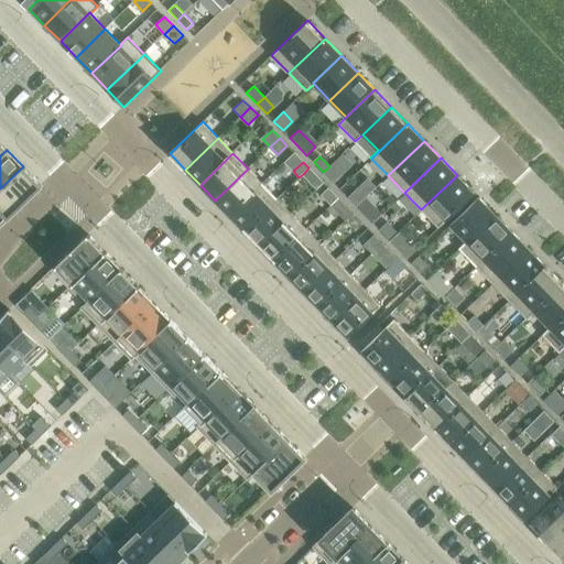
[(329,166),(323,172),(334,183),(344,173),(333,163),(329,166)]
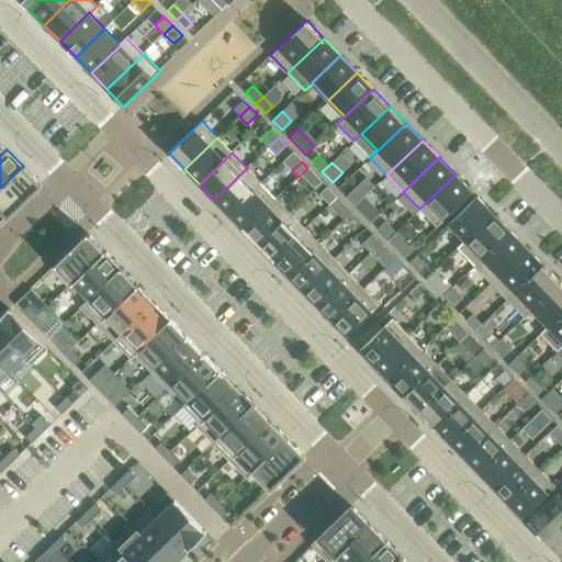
[(23,166),(0,188),(0,208),(8,215),(41,184),(23,166)]
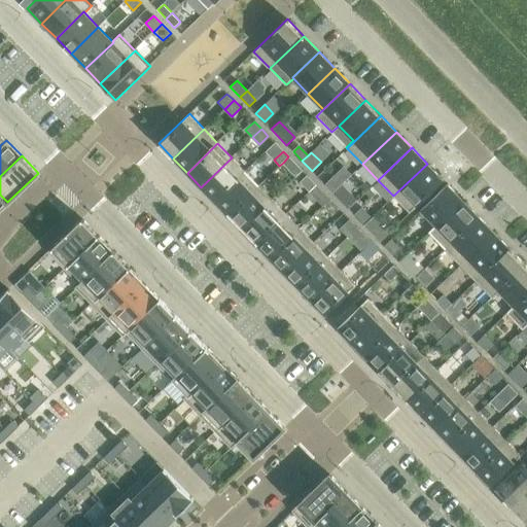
[(288,156),(283,163),(296,177),(303,171),(288,156)]
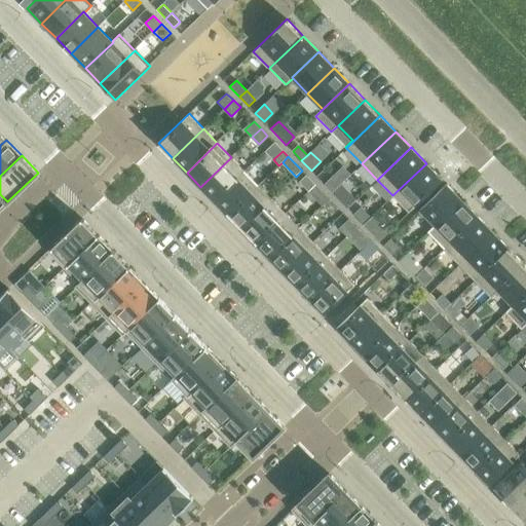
[(231,157),(200,187),(214,200),(245,172),(231,157)]
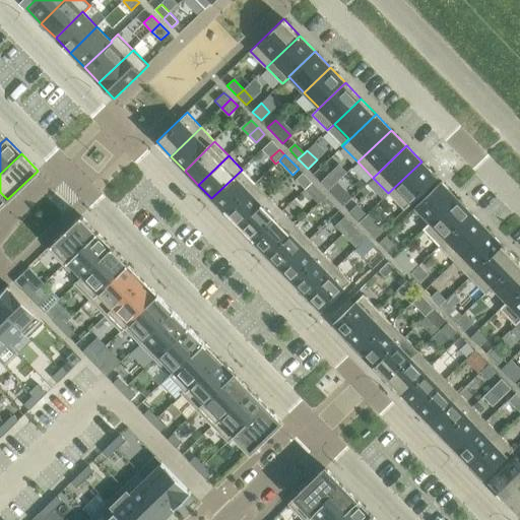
[(421,161),(388,193),(404,210),(438,178),(421,161)]
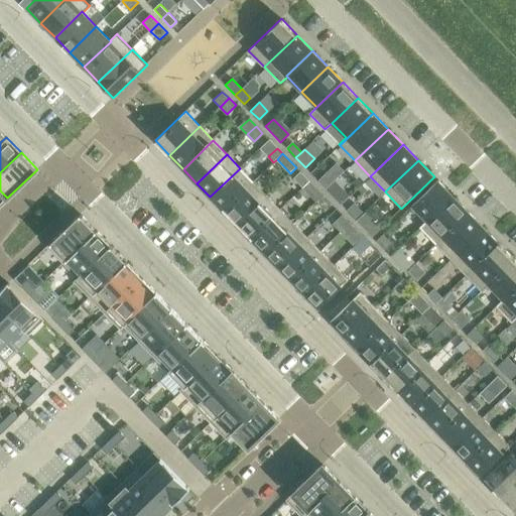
[(254,181),(240,168),(210,197),(224,211),(254,181)]
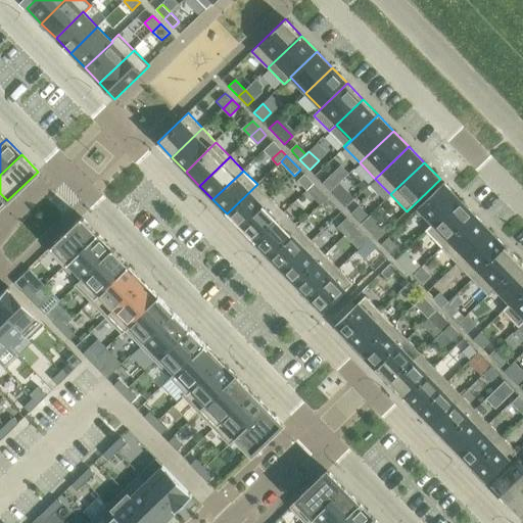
[(304,174),(297,181),(307,190),(314,184),(304,174)]
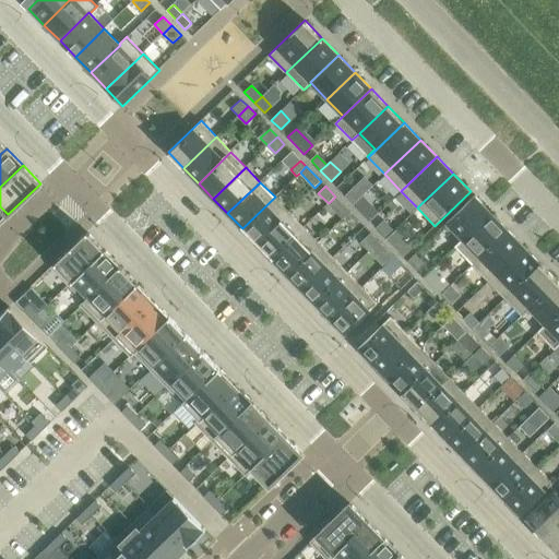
[(354,187),(344,195),(353,204),(360,198),(363,195),(354,187)]
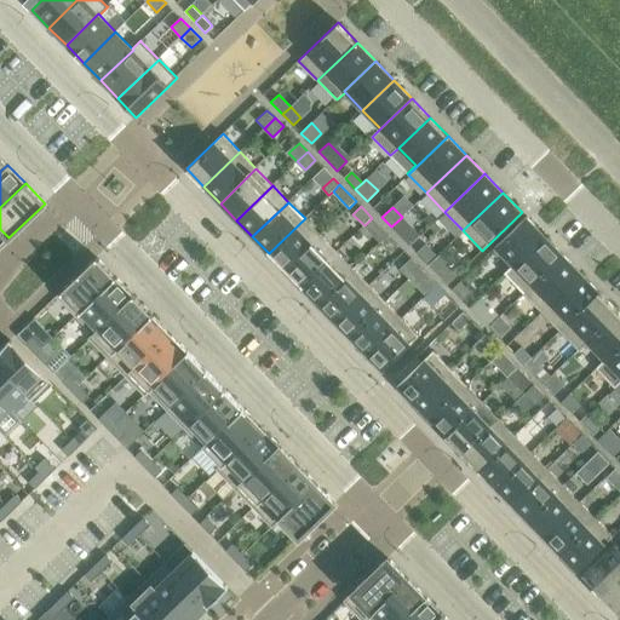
[(512,265),(514,267),(545,236),(526,217),(494,247),(512,265)]
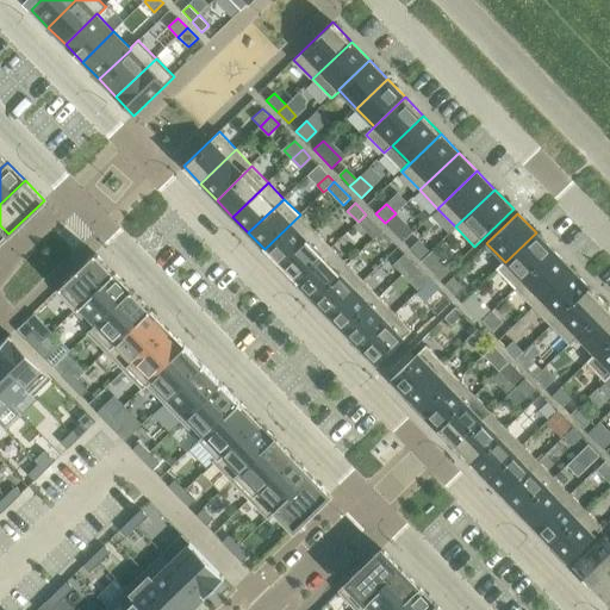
[(300,215),(265,249),(280,266),(316,231),(300,215)]
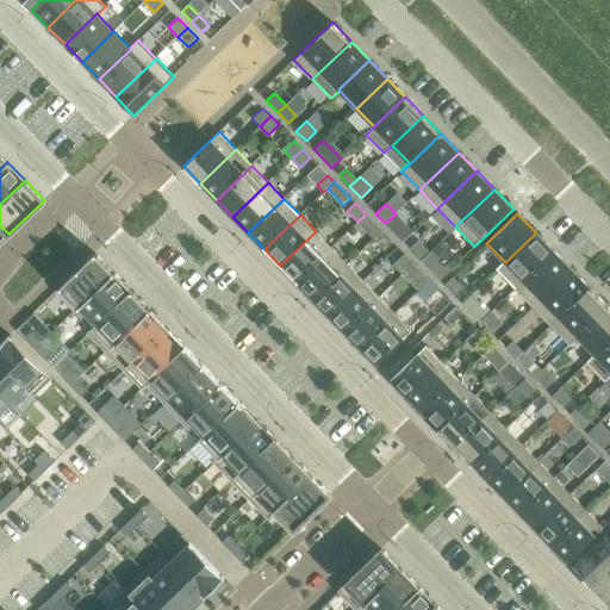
[(366,215),(359,222),(365,229),(373,222),(366,215)]
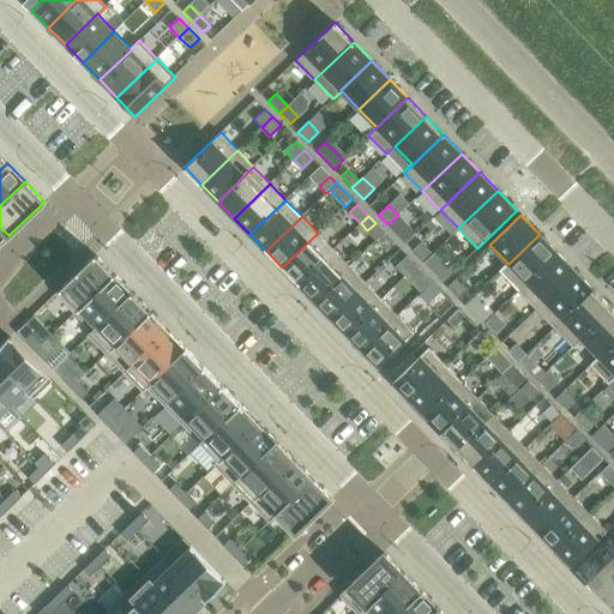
[(396,217),(387,224),(396,234),(404,226),(396,217)]
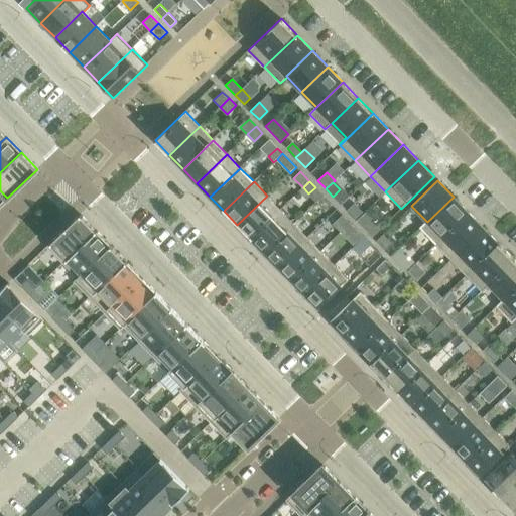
[(280,210),(267,196),(237,225),(250,239),(280,210)]
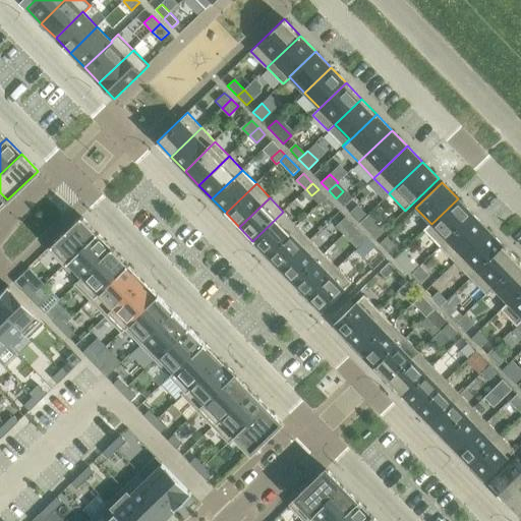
[(326,197),(321,203),(329,212),(335,206),(326,197)]
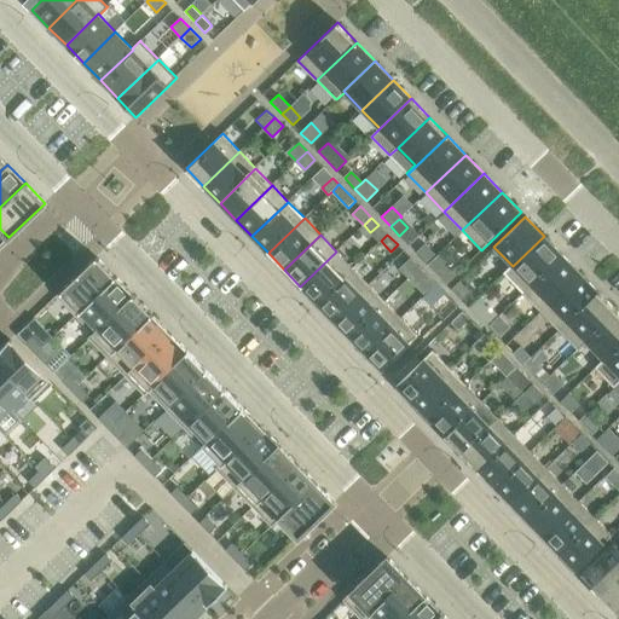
[(503,273),(522,293),(562,254),(544,236),(513,266),(512,265),(503,273)]
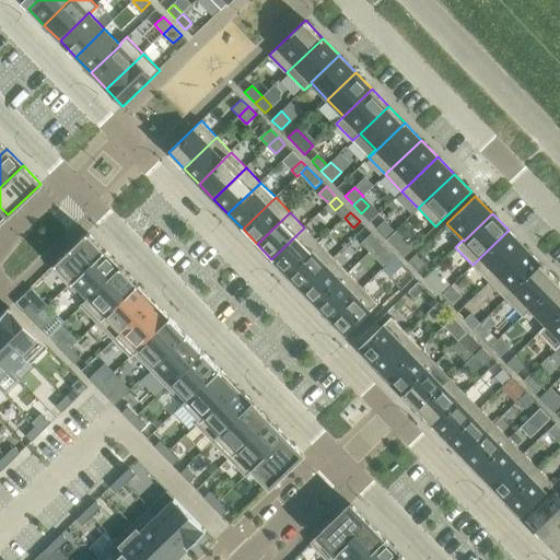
[(384,220),(376,229),(386,238),(395,231),(384,220)]
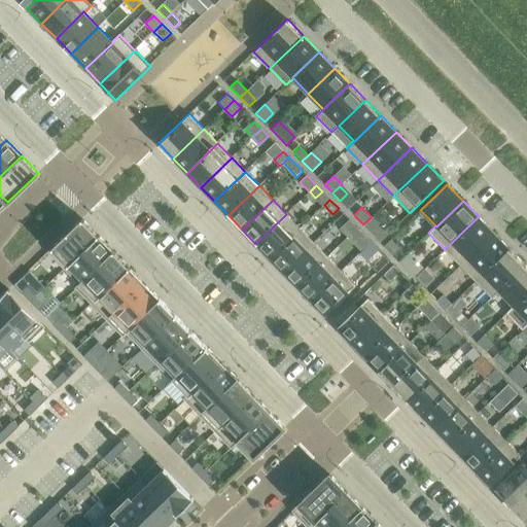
[(255,244),(270,258),(301,229),(286,214),(255,244)]
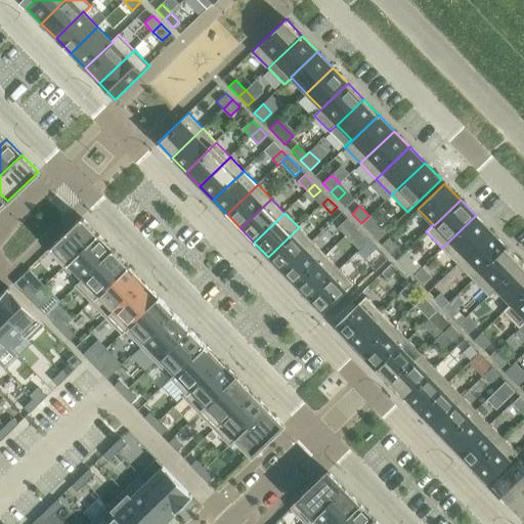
[(457,264),(491,231),(476,215),(442,248),(457,264)]
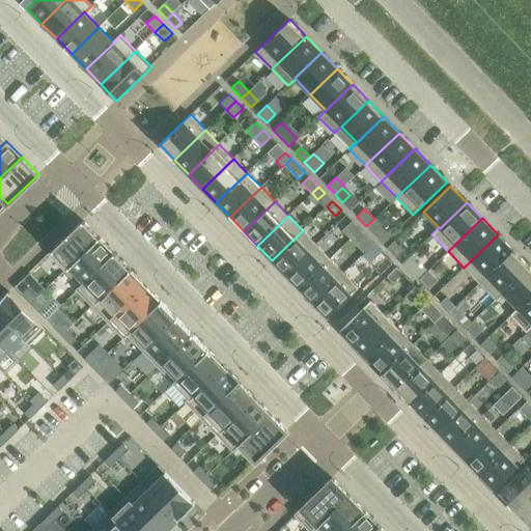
[(83,220),(49,254),(64,271),(100,238),(83,220)]
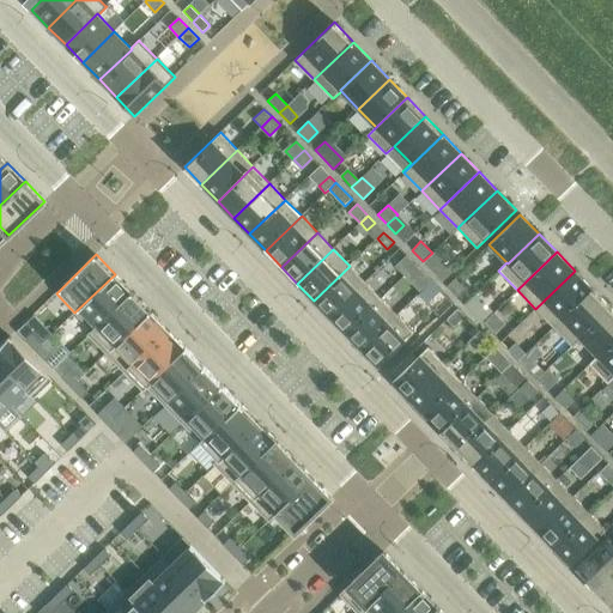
[(407,256),(398,266),(406,274),(416,265),(407,256)]
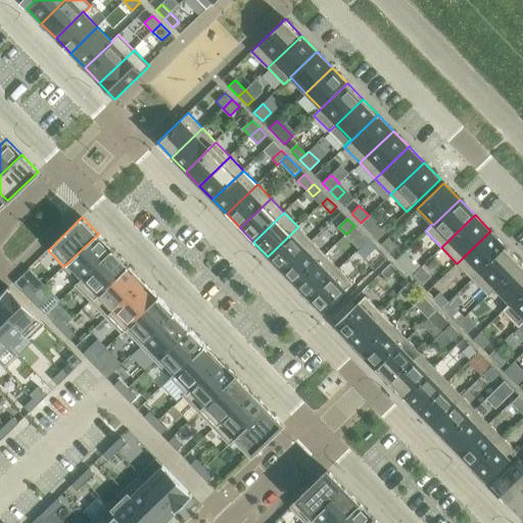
[(375,224),(368,230),(377,240),(384,233),(375,224)]
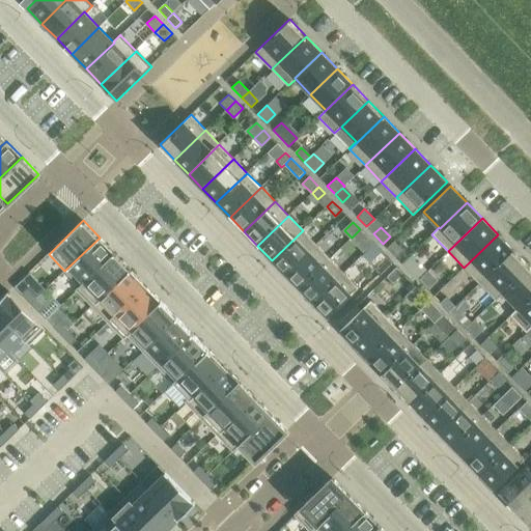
[(360,229),(352,238),(359,245),(367,236),(360,229)]
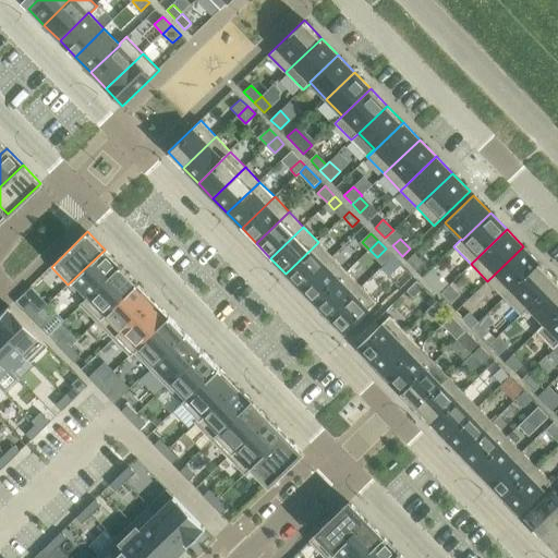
[(332,256),(318,242),(286,274),(300,288),(332,256)]
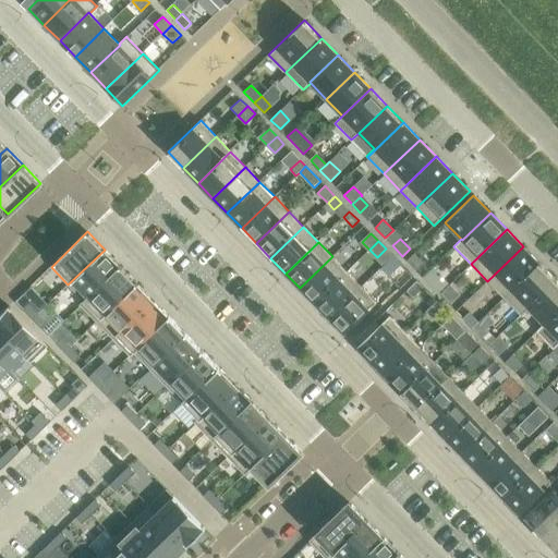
[(523,246),(487,281),(504,298),(540,264),(523,246)]
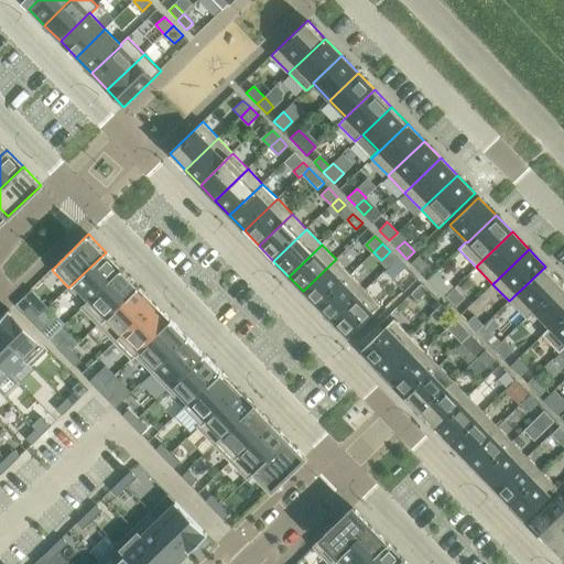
[(106,252),(68,288),(85,304),(80,307),(82,308),(122,269),(110,257),(106,252)]
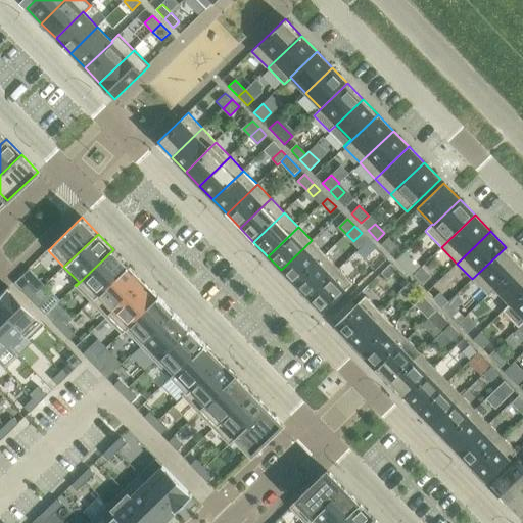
[(381,243),(380,243),(390,253),(397,246),(387,237),(381,243)]
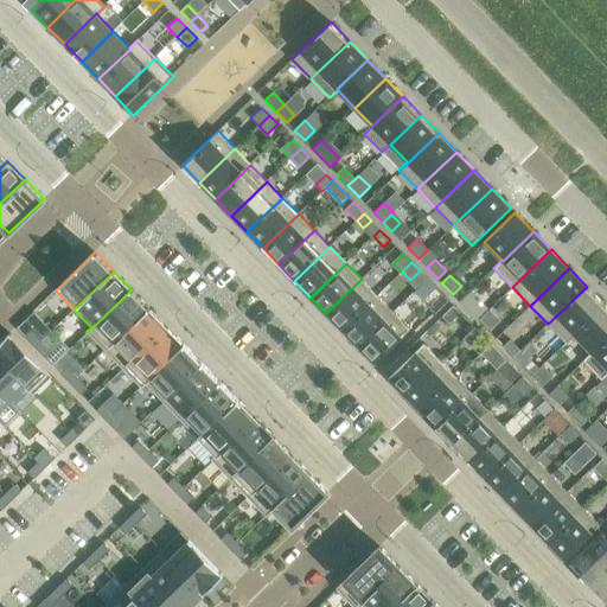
[(362,279),(326,313),(343,330),(377,295),(362,279)]
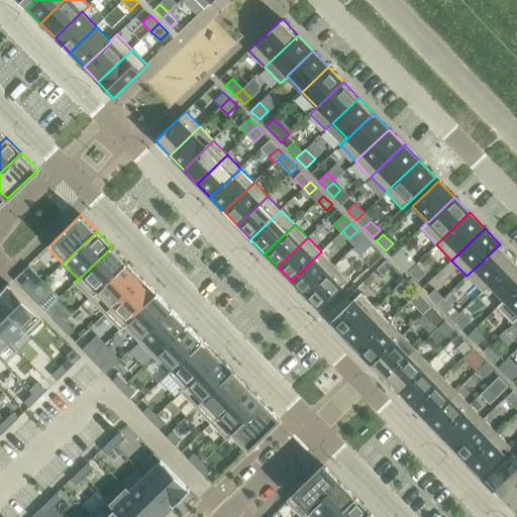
[(365,237),(353,248),(360,255),(372,244),(369,241),(365,237)]
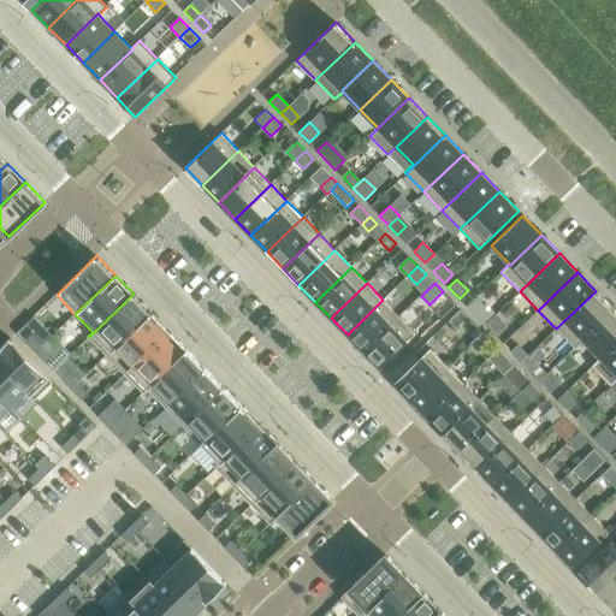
[(556,329),(575,349),(584,341),(582,339),(614,309),(596,291),(556,329)]
